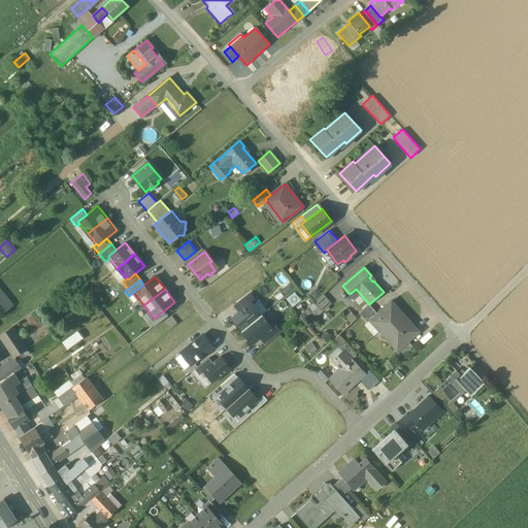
[(14,306),(0,290),(0,304),(5,312),(14,306)]
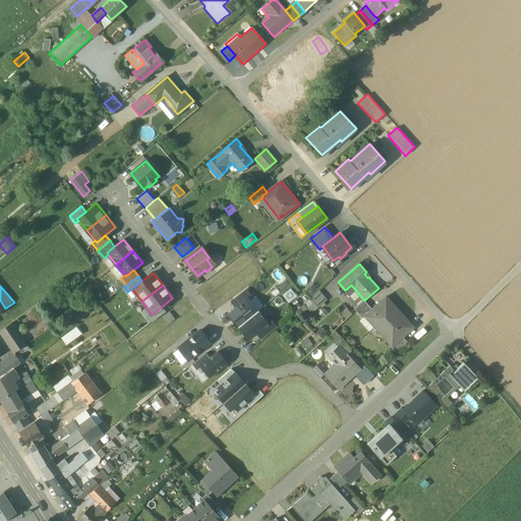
[(246,290),(232,301),(236,307),(247,298),(248,300),(251,297),(246,290)]
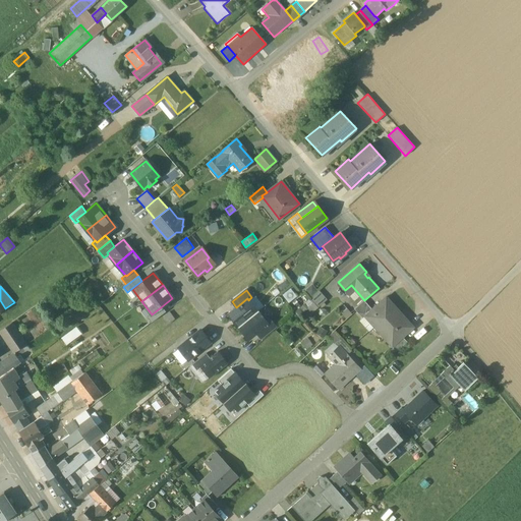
[(320,290),(310,298),(319,307),(328,299),(320,290)]
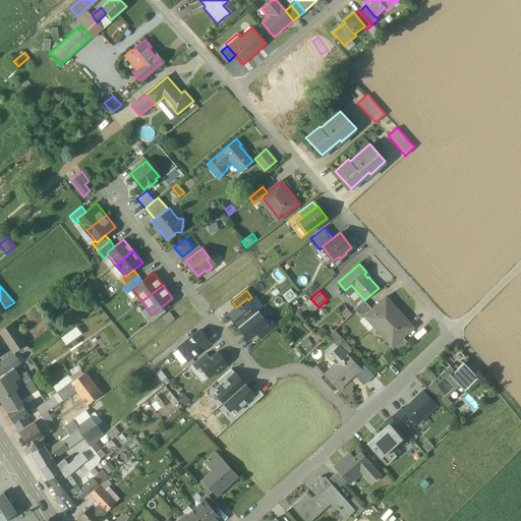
[(372,309),(365,315),(365,316),(392,346),(403,337),(413,327),(387,297),(372,309)]
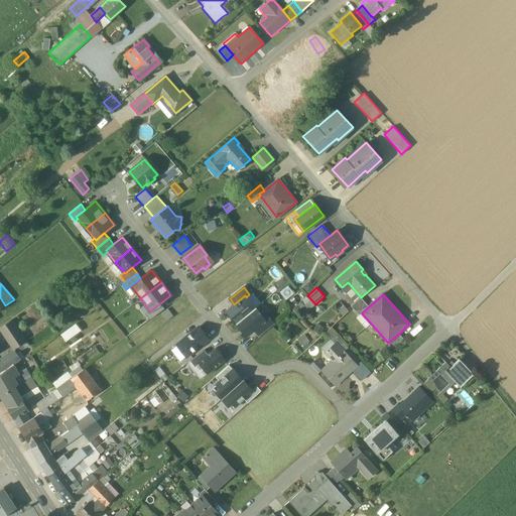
[(234,304),(226,310),(236,324),(255,308),(246,297),(245,295),(234,304)]
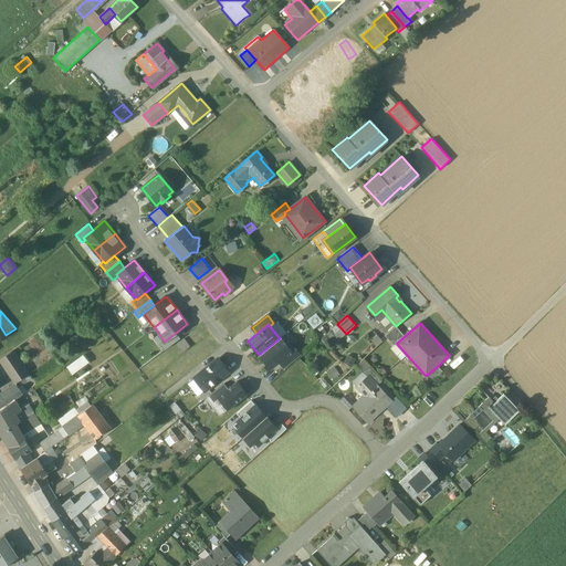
[(396,326),(386,335),(395,346),(397,344),(397,343),(405,336),(396,326)]
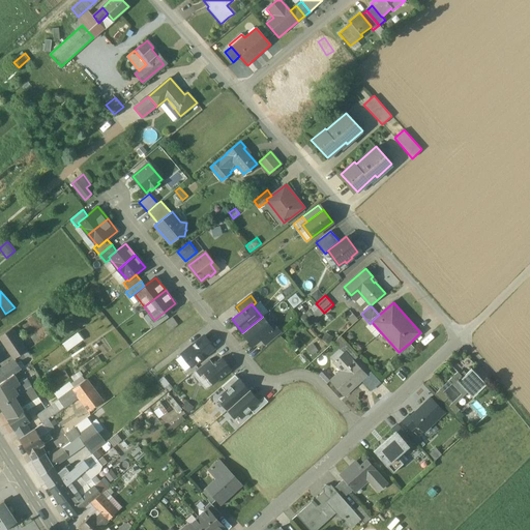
[(169,317),(165,312),(154,320),(150,323),(154,328),(169,317)]
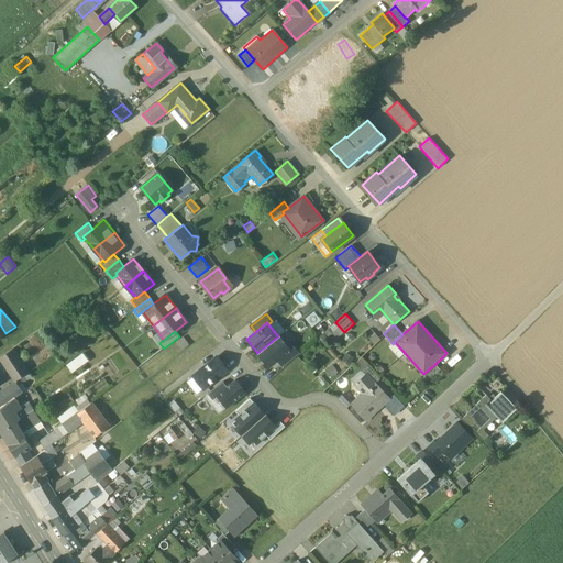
[(379,340),(375,333),(368,339),(373,344),(375,344),(379,340)]
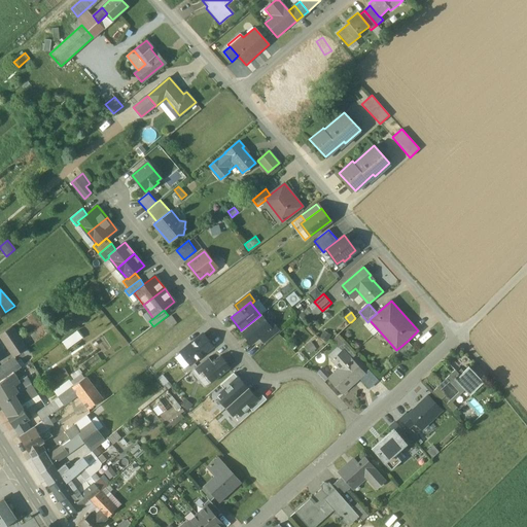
[(172,315),(156,327),(160,332),(168,325),(170,328),(177,322),(172,315)]
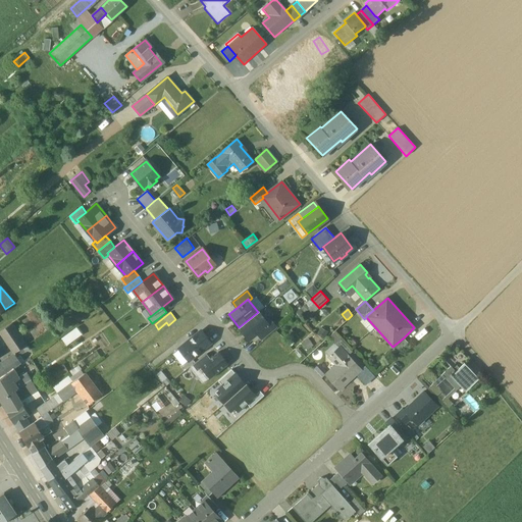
[(258,312),(239,327),(249,340),(257,333),(268,324),(266,322),(258,312)]
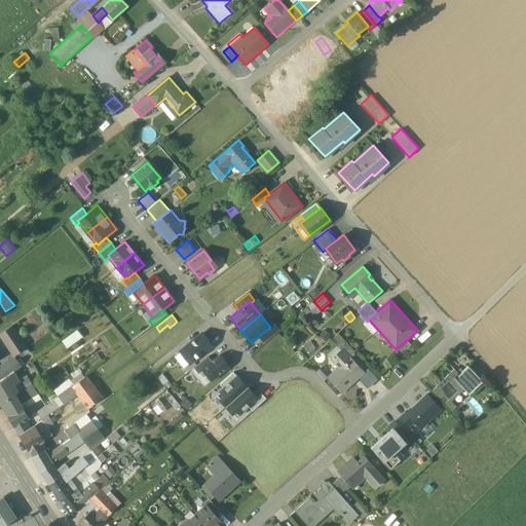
[(277,330),(271,322),(268,325),(270,327),(259,336),(263,341),(277,330)]
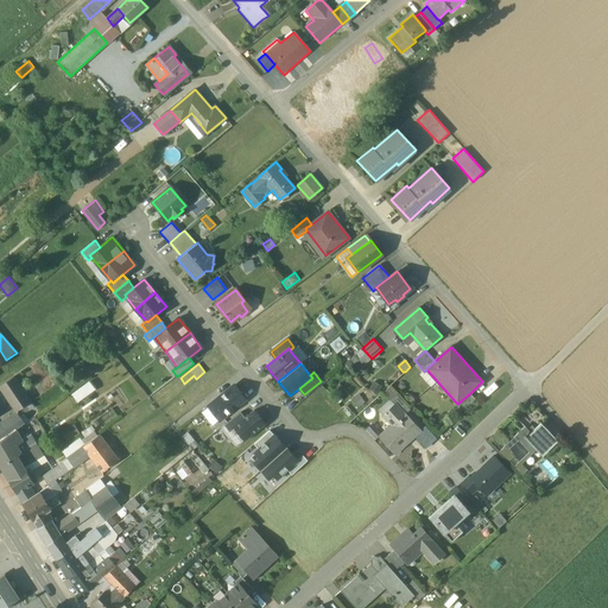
[(31,401),(14,377),(0,385),(0,386),(17,411),(31,401)]
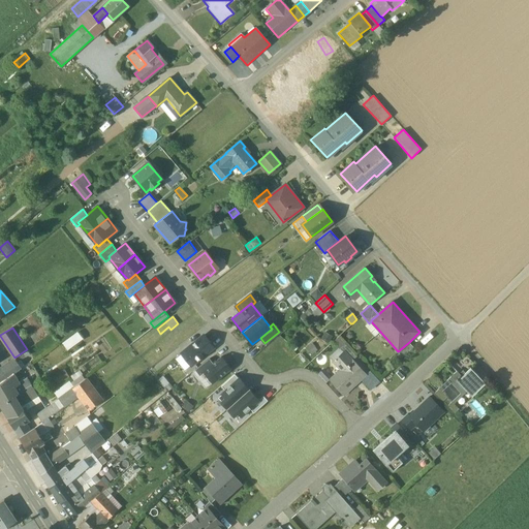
[(82,339),(78,332),(62,343),(66,350),(82,339)]
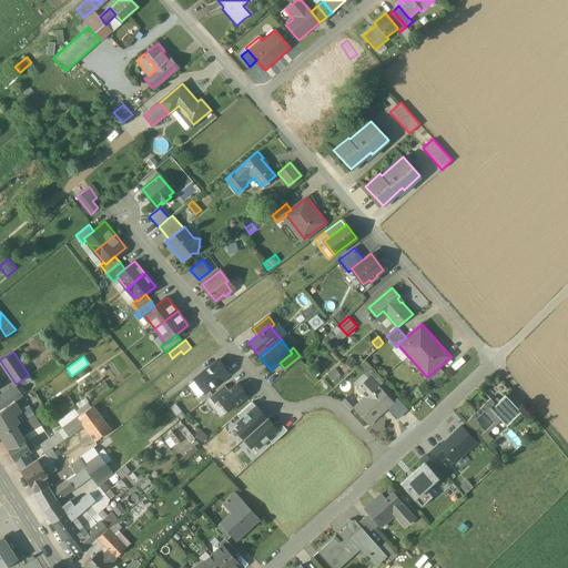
[(344,365),(352,369),(357,362),(348,356),(344,365)]
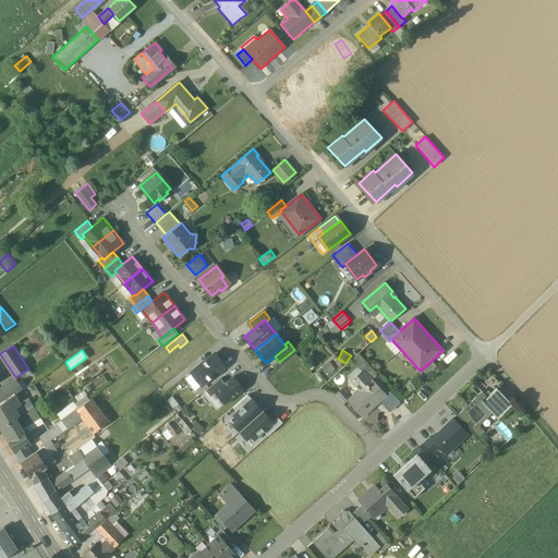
[(215,353),(203,363),(214,375),(225,366),(215,353)]
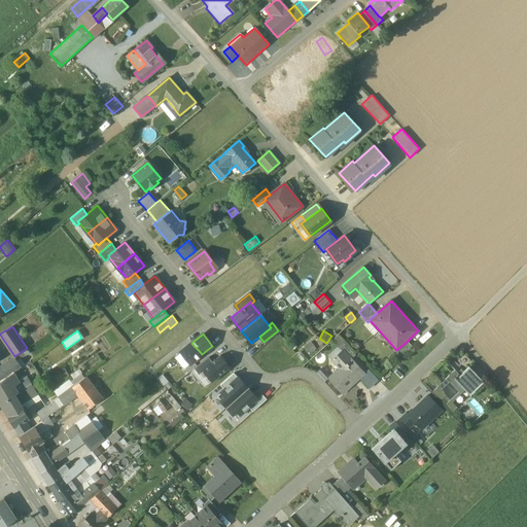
[(344,342),(338,336),(331,341),(337,348),(344,342)]
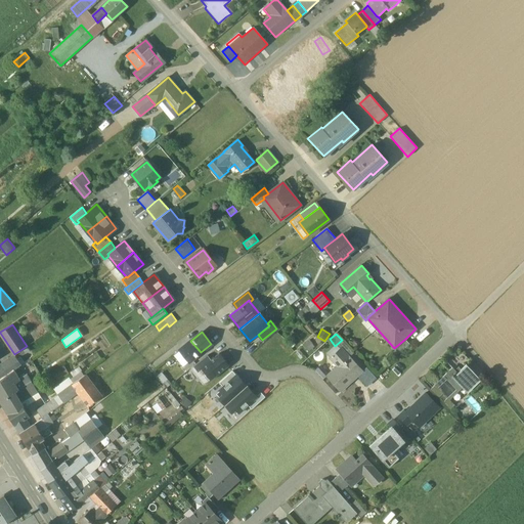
[(405,339),(394,348),(399,353),(409,344),(405,339)]
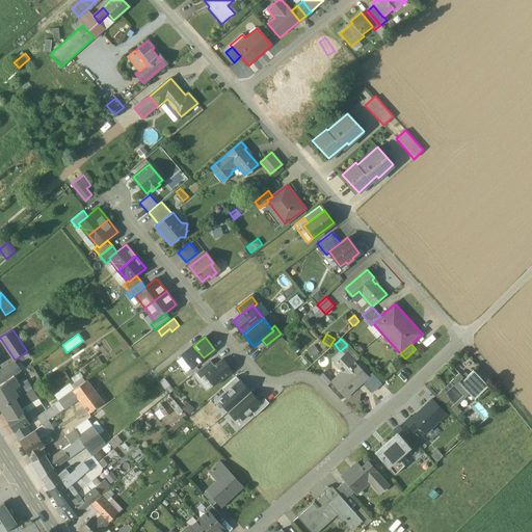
[(319,352),(314,345),(307,350),(312,357),(319,352)]
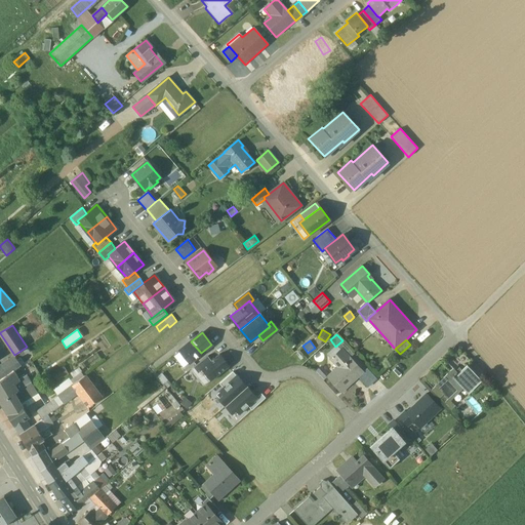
[(355,354),(342,340),(336,346),(340,350),(341,349),(350,358),(355,354)]
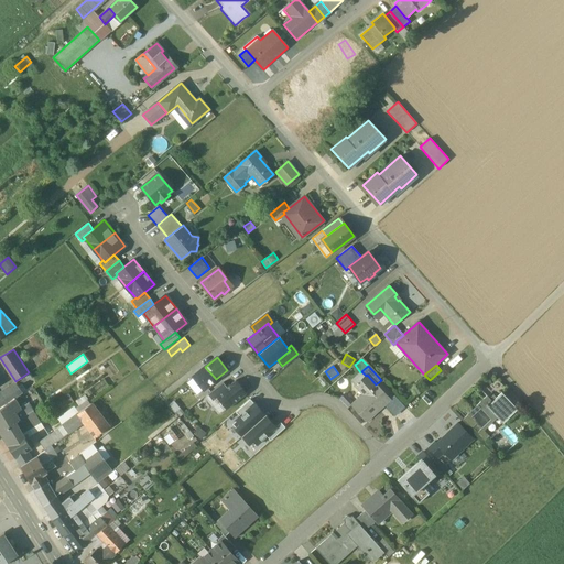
[(205,367),(194,377),(204,389),(216,379),(205,367)]
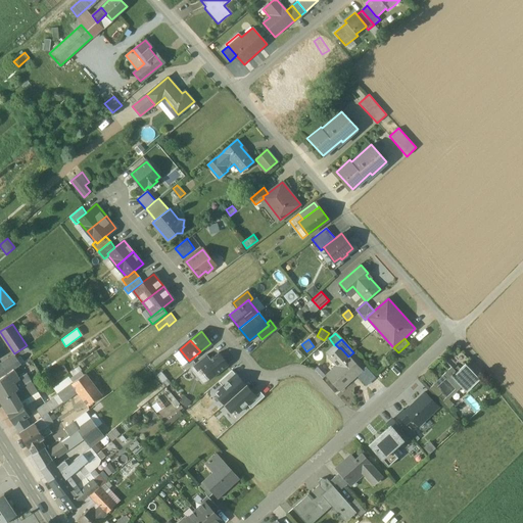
[(348,357),(340,347),(339,348),(330,358),(337,366),(327,375),(340,389),(351,379),(349,378),(360,369),(348,357)]
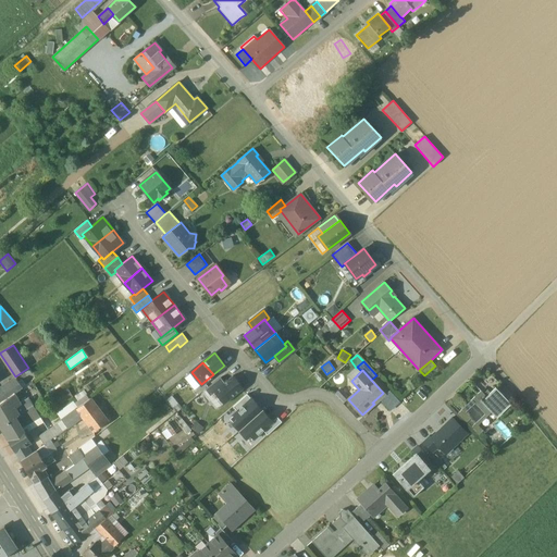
[(224,382),(213,391),(214,392),(223,404),(243,387),(233,375),(224,382)]
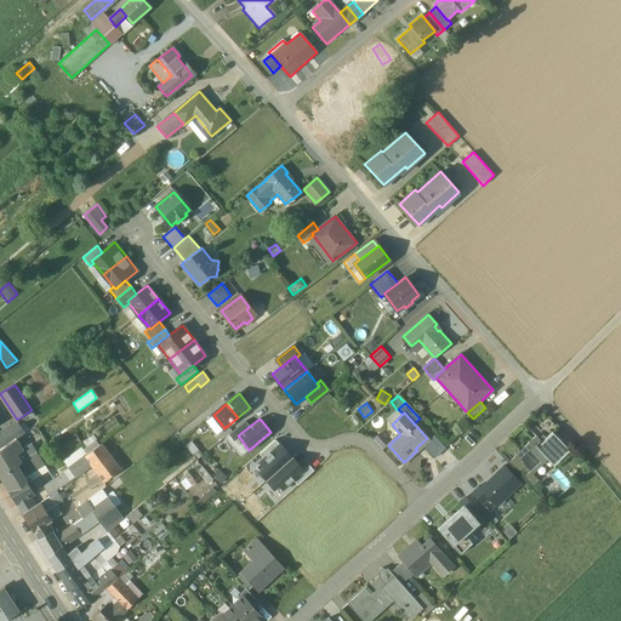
[(0,432),(0,450),(7,445),(26,432),(17,420),(0,432)]
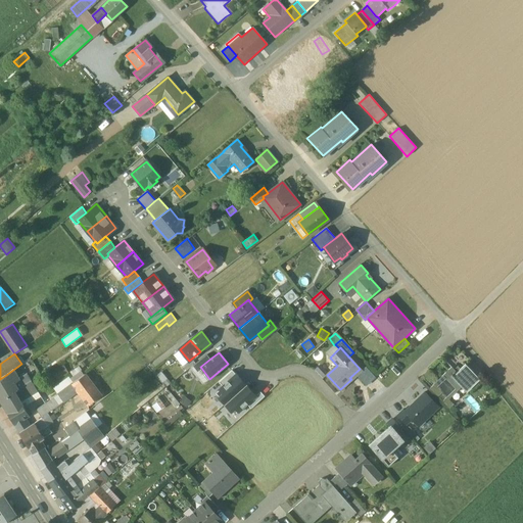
[(206,354),(192,366),(197,371),(201,368),(200,367),(210,359),(206,354)]
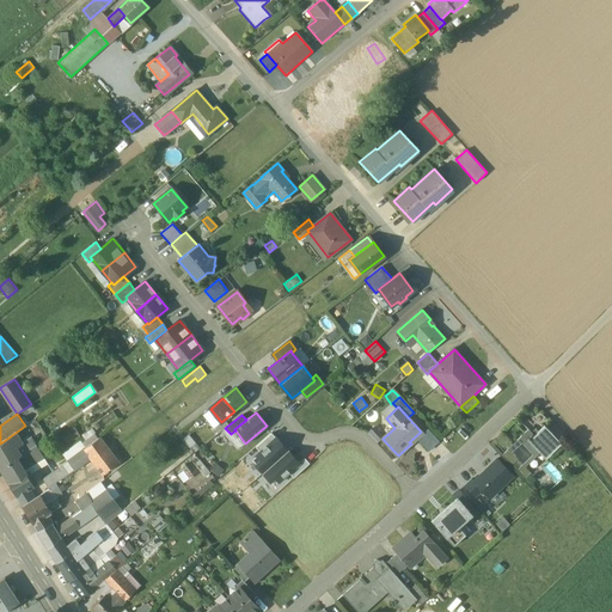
[(528,429),(507,448),(522,465),(538,451),(545,458),(561,444),(544,426),(534,435),(528,429)]
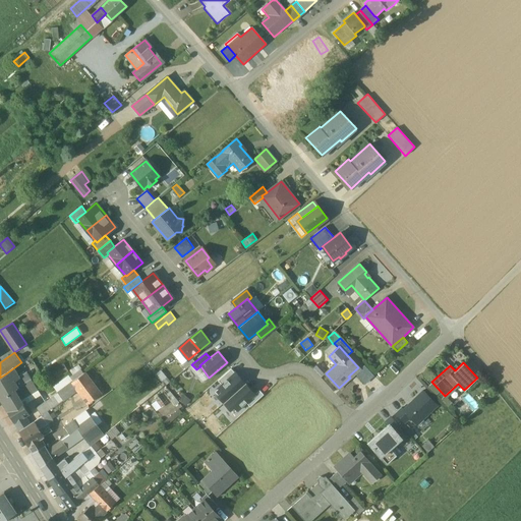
[(51,370),(55,379),(68,370),(64,363),(51,370)]
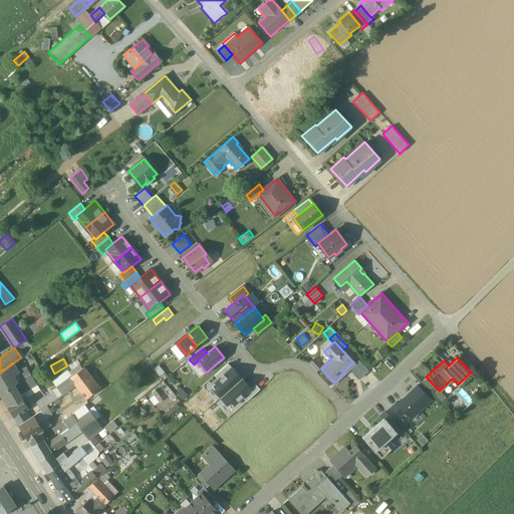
[(309,363),(317,370),(320,366),(313,359),(309,363)]
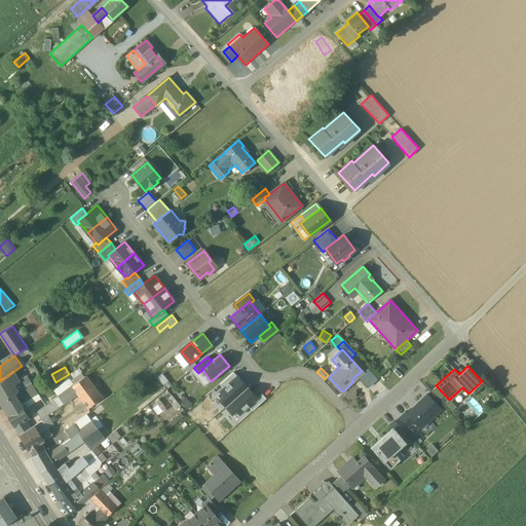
[(368,387),(378,378),(369,368),(360,377),(368,387)]
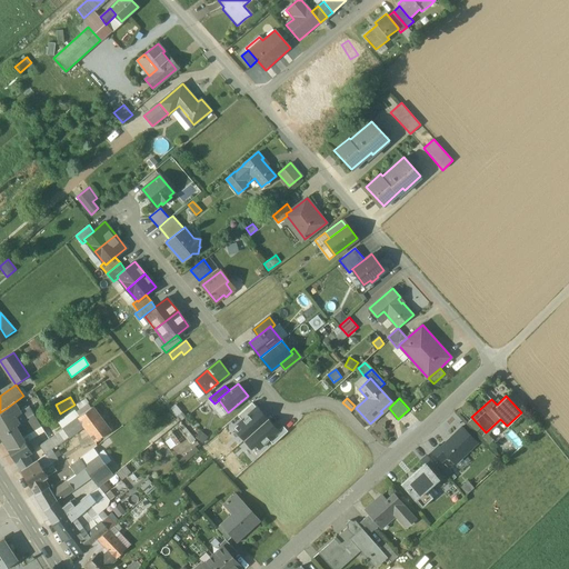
[(83,411),(89,403),(83,399),(77,406),(83,411)]
